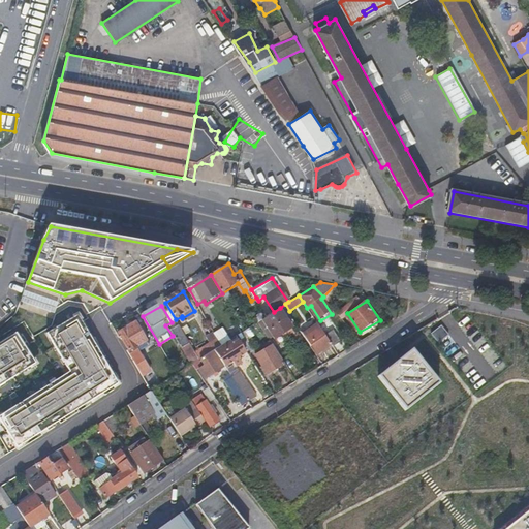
[(292,328),(280,308),(274,312),(268,316),(260,320),(272,340),(292,328)]
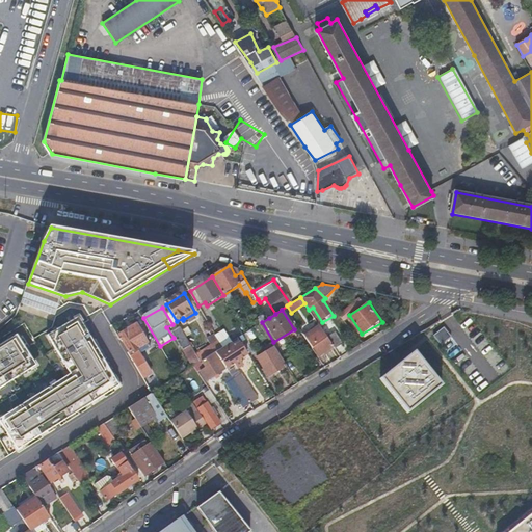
[(107,396),(121,388),(97,347),(91,349),(88,344),(94,342),(80,318),(49,336),(72,374),(0,421),(20,451),(50,431),(48,427),(53,424),(56,428),(101,400),(98,395),(104,392),(107,396)]
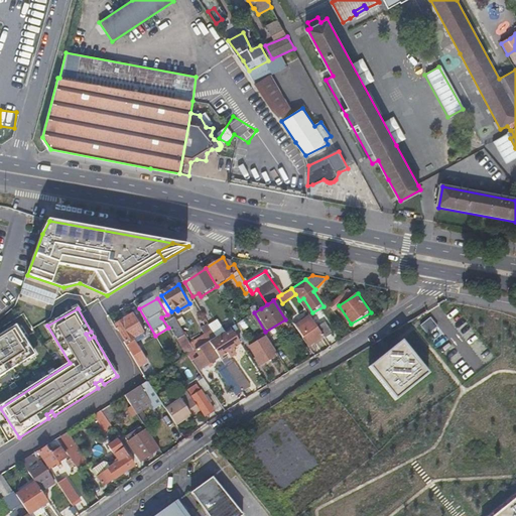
[(135,315),(116,327),(141,368),(152,361),(139,340),(134,343),(131,340),(145,332),(135,315)]
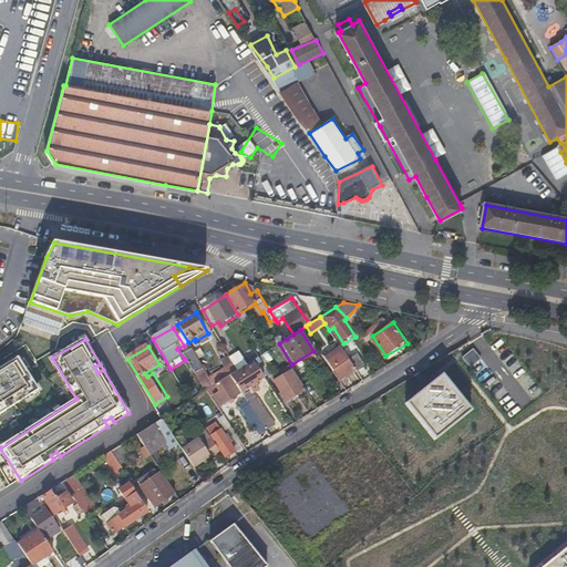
[(463,358),(472,368),(482,360),(474,349),(463,358)]
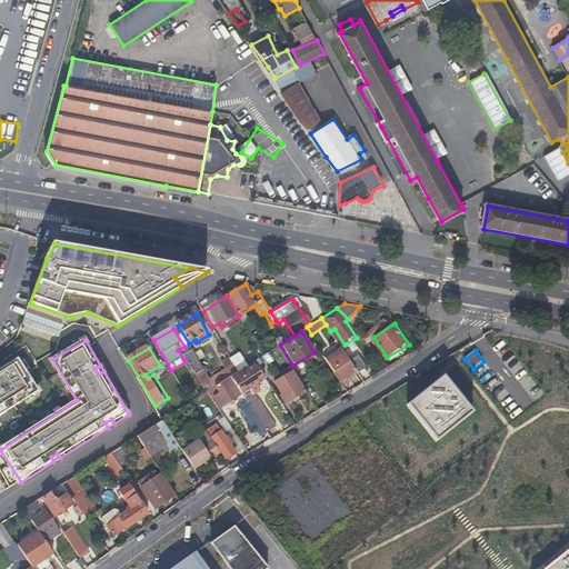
[(328,361),(341,381),(359,372),(351,361),(345,351),(328,361)]
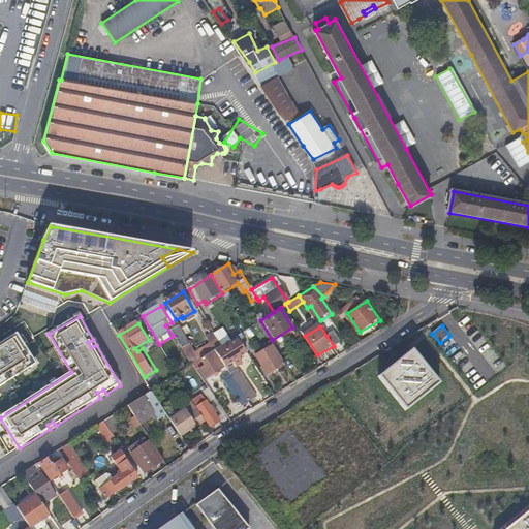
[(174,333),(188,356),(196,352),(181,329),(174,333)]
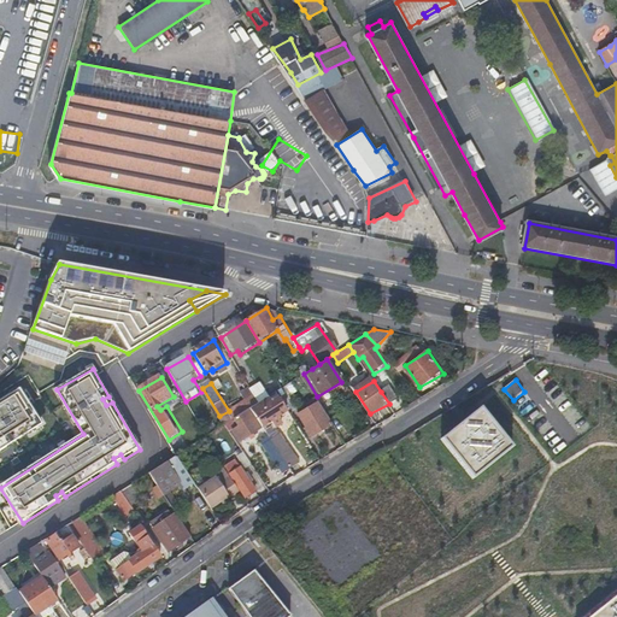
[(381,392),(389,404),(400,399),(391,385),(381,392)]
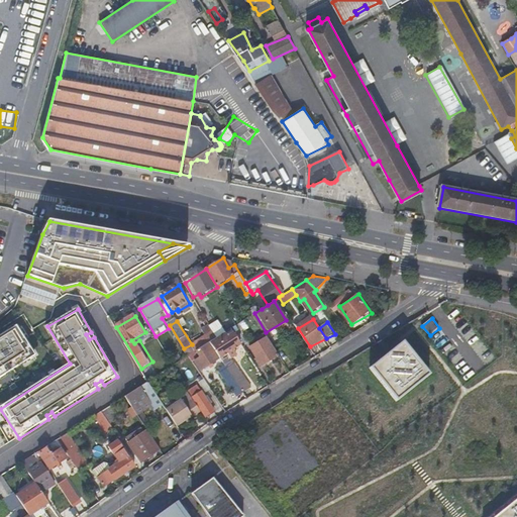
[(0,379),(36,355),(18,326),(0,337),(0,379)]
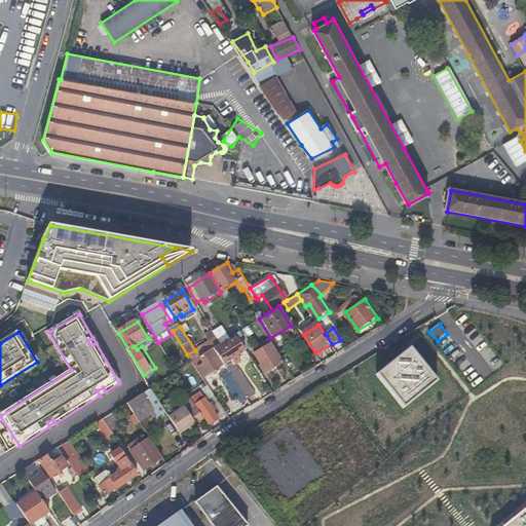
[(217,336),(195,350),(199,357),(202,354),(216,346),(221,342),(217,336)]
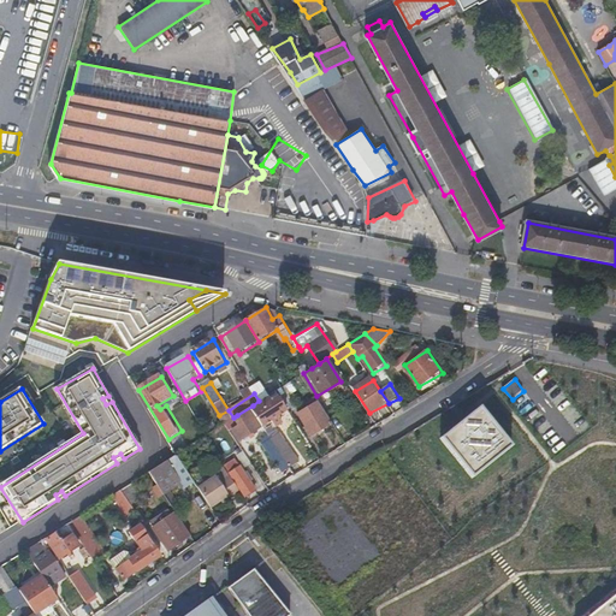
[(279,415),(290,409),(283,398),(276,403),(270,394),(259,401),(253,406),(264,424),(271,420),(273,424),(282,419),(279,415)]
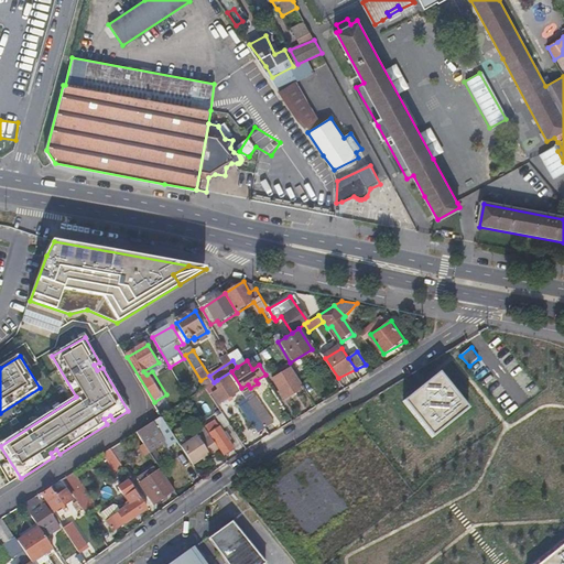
[(288,398),(305,388),(294,369),(277,380),(288,398)]
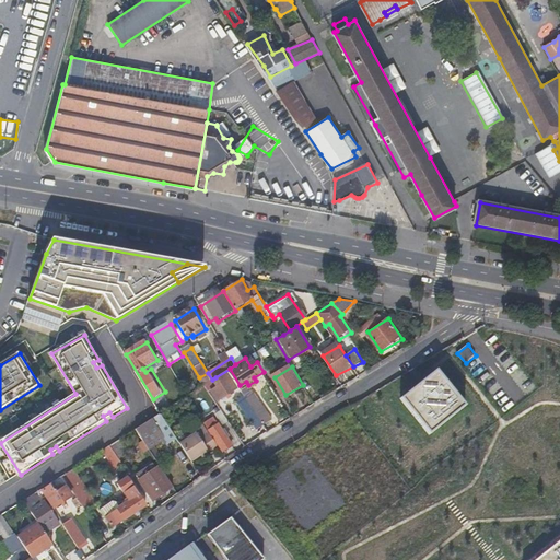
[(212,392),(216,398),(240,385),(230,369),(216,377),(220,386),(212,392)]
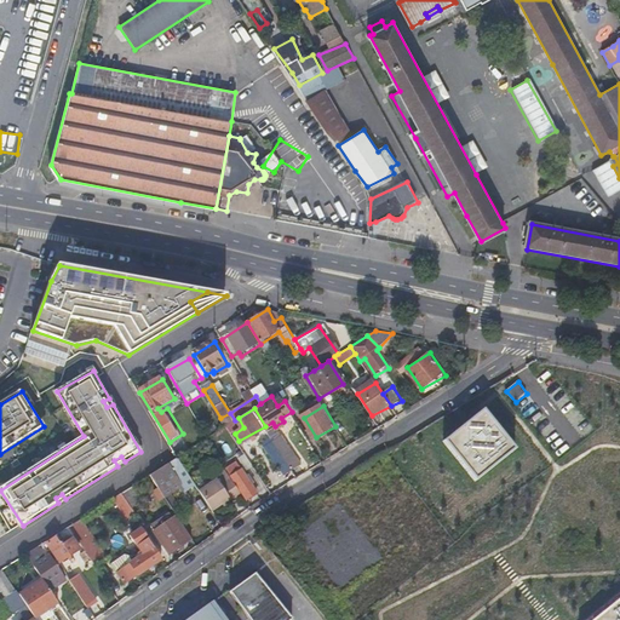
[(489,409),(449,441),(478,478),(520,447),(489,409)]
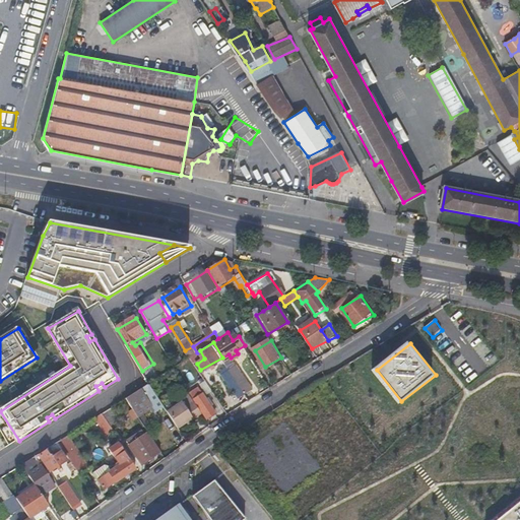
[(185,350),(189,358),(197,352),(193,346),(185,350)]
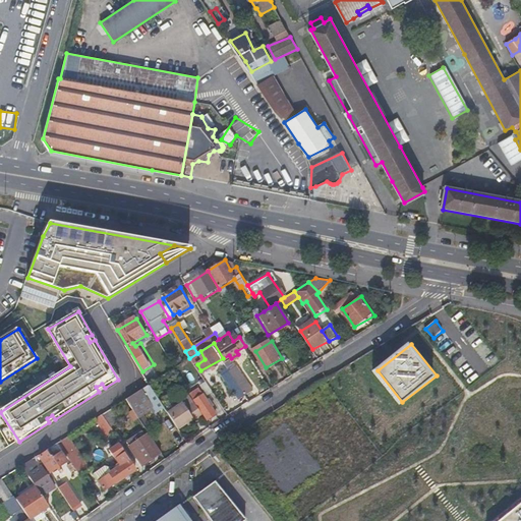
[(231,369),(246,395),(255,389),(241,364),(231,369)]
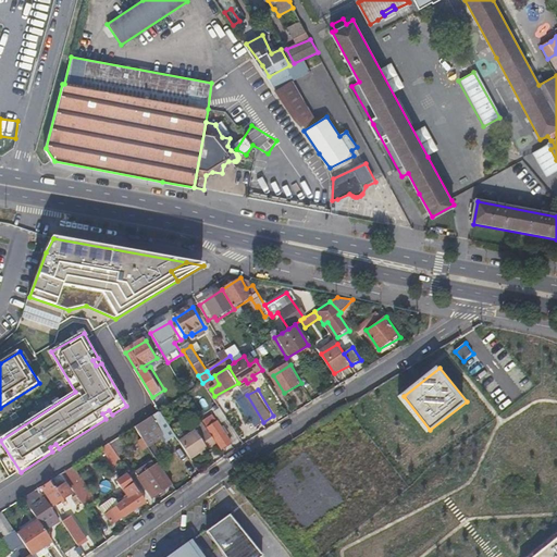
[(160,410),(136,426),(141,436),(153,455),(159,452),(153,442),(162,436),(163,440),(165,437),(166,437),(174,433),(160,410)]
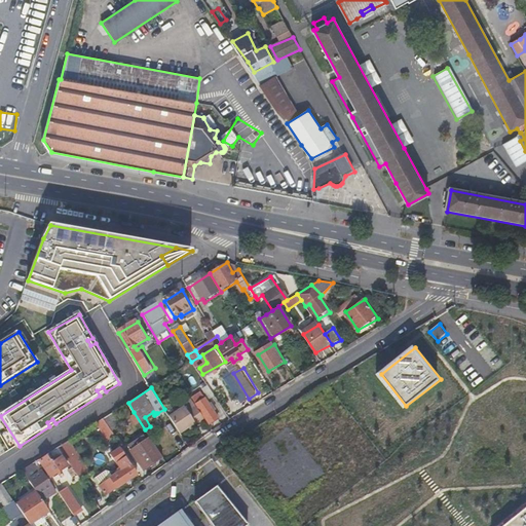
[(207,420),(209,423),(220,416),(202,388),(192,397),(207,420)]
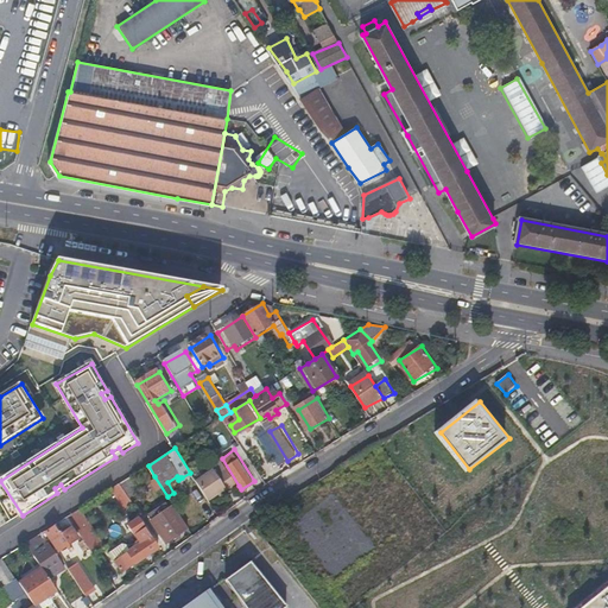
[(195,481),(208,501),(227,491),(228,492),(239,486),(222,458),(208,468),(209,472),(195,481)]
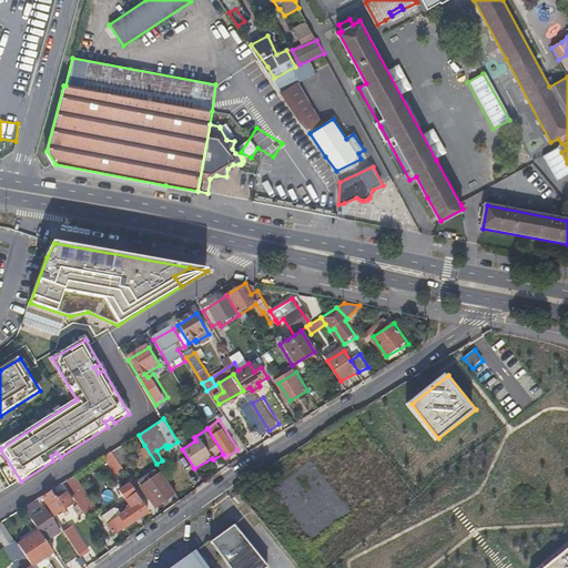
[(122,445),(113,450),(121,464),(131,458),(122,445)]
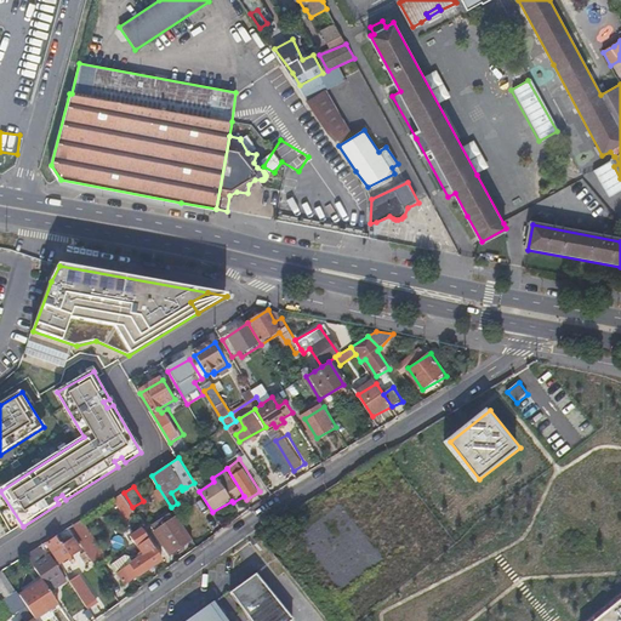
[(124,493),(115,499),(127,517),(131,514),(135,518),(138,516),(132,507),(124,493)]
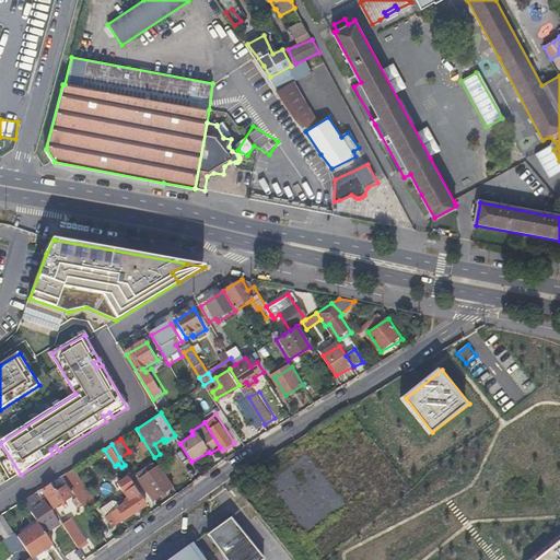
[(154,498),(173,486),(160,465),(155,467),(153,463),(138,471),(154,498)]
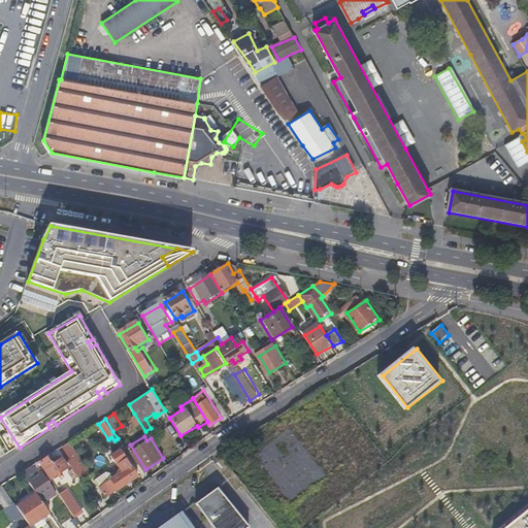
[(65,454),(81,480),(91,474),(70,441),(61,448),(65,454)]
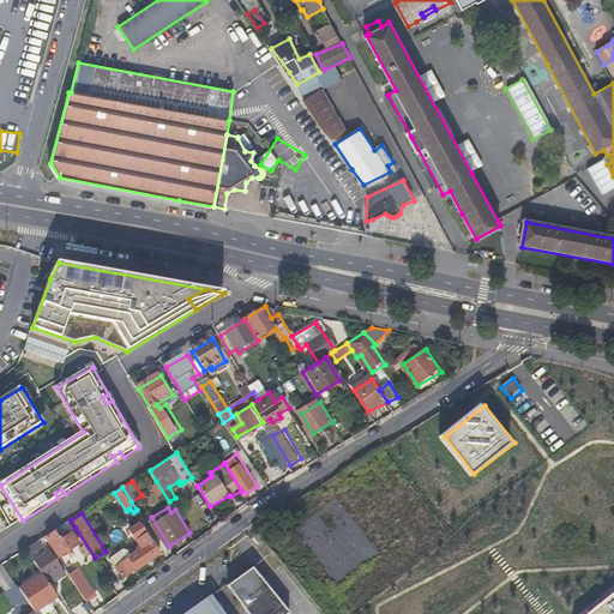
[(65,534),(76,528),(71,521),(60,528),(65,534)]
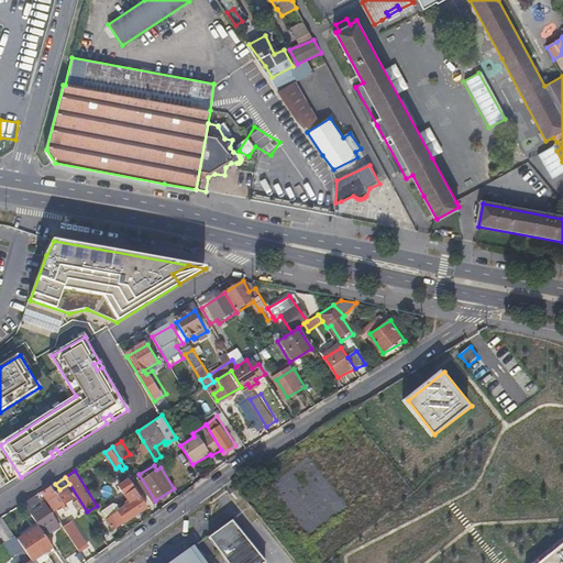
[(113,527),(144,508),(129,481),(119,485),(128,501),(106,515),(113,527)]
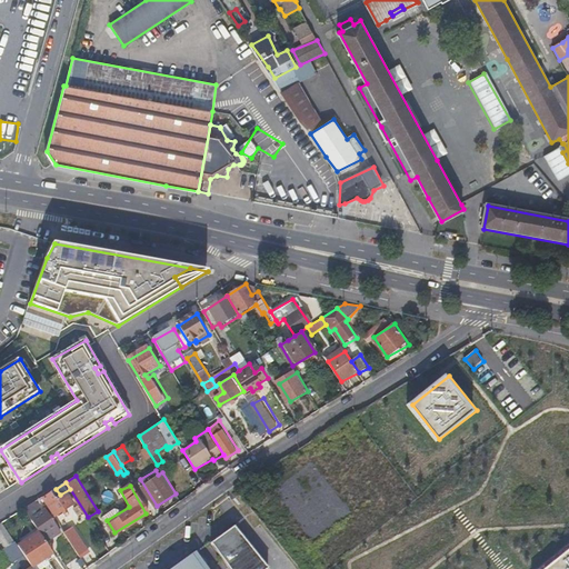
[(57,503),(50,492),(43,496),(48,501),(59,520),(77,508),(68,496),(57,503)]
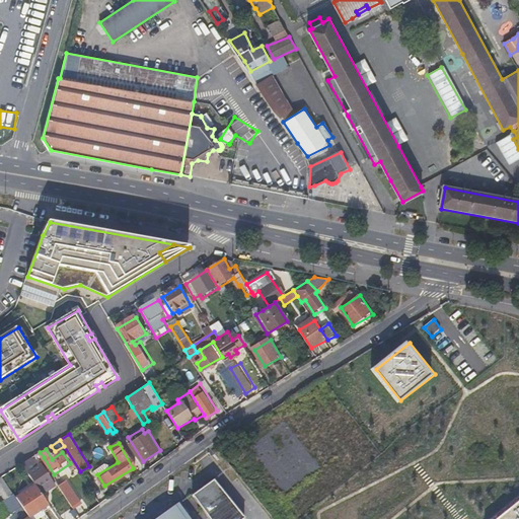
[(35,482),(44,493),(52,488),(48,482),(53,478),(44,464),(40,466),(33,457),(23,463),(35,482)]
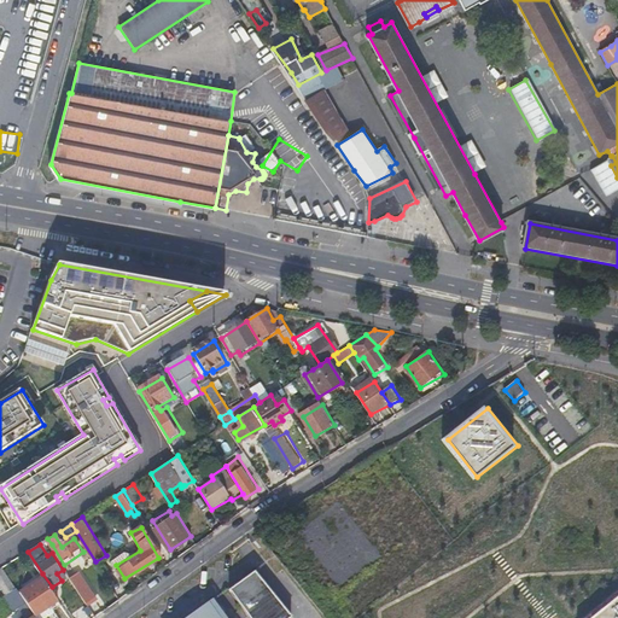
[(15,582),(5,566),(0,569),(0,578),(5,587),(15,582)]
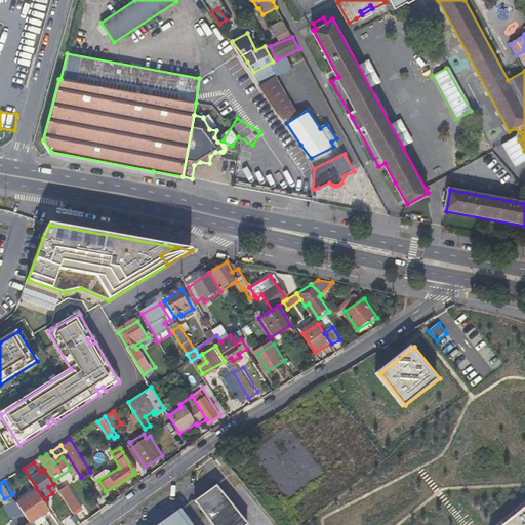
[(29,521),(50,509),(44,498),(36,487),(15,499),(29,521)]
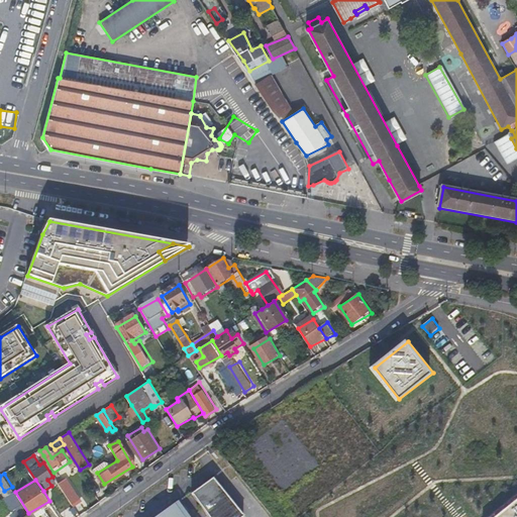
[(190,498),(203,516),(238,516),(213,481),(190,498)]
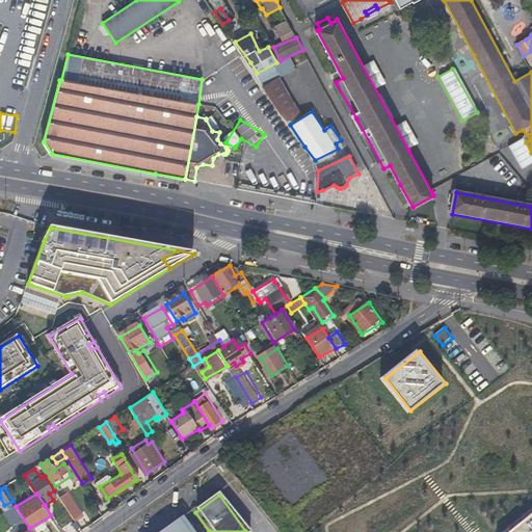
[(31,531),(29,528),(16,506),(15,504),(3,511),(12,524),(17,520),(24,531),(22,531),(31,531)]
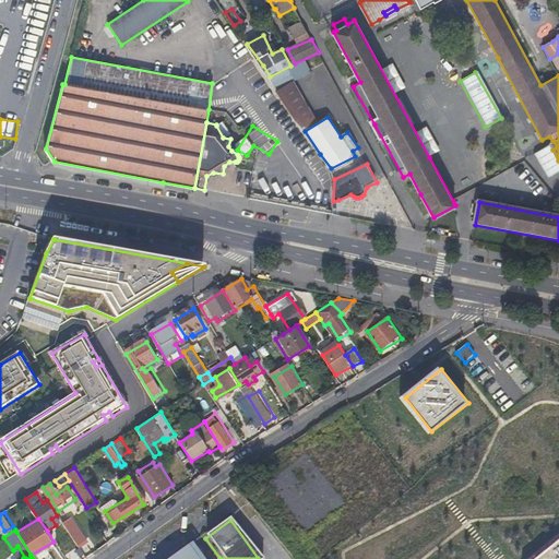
[(74,536),(82,548),(88,545),(81,533),(74,536)]
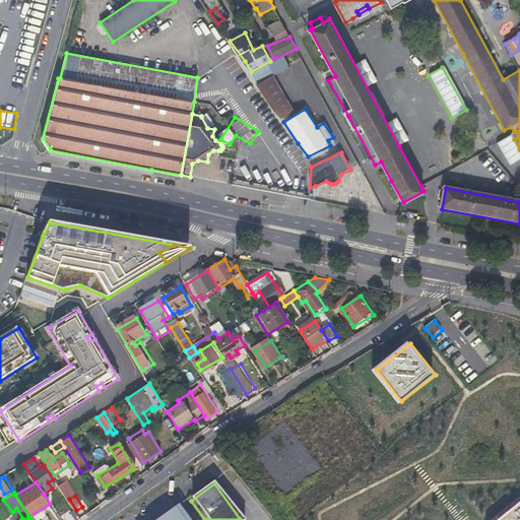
[(519,519),(519,500),(495,519),(519,519)]
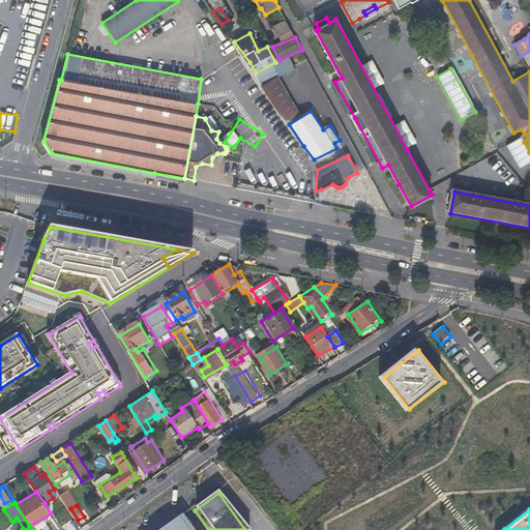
[(186,529),(180,520),(166,529),(186,529)]
